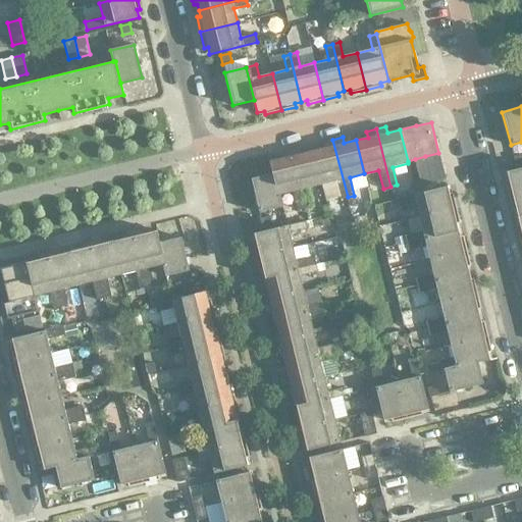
[(348,197),(332,140),(323,142),(324,148),(313,151),(321,185),(336,180),(341,199),(348,197)]
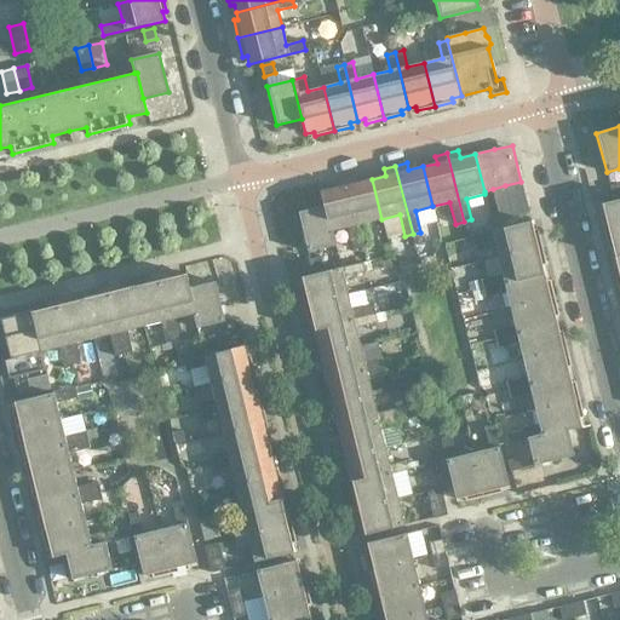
[(357,183),(356,176),(344,178),(362,247),(369,245),(365,223),(382,219),(372,179),(357,183)]
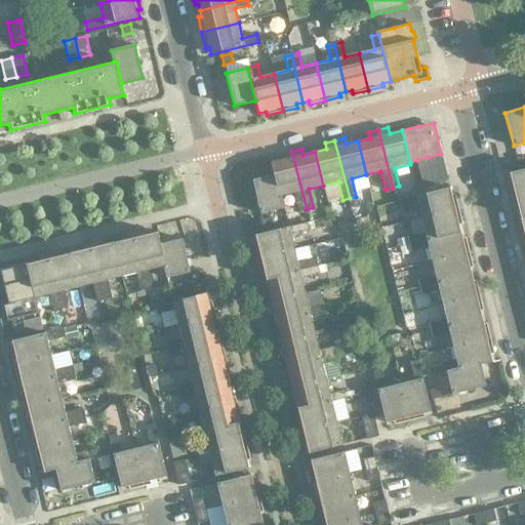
[(307,209),(291,151),(282,153),(284,159),(271,162),(274,174),(275,173),(281,196),(281,195),(294,192),(299,210),(307,209)]
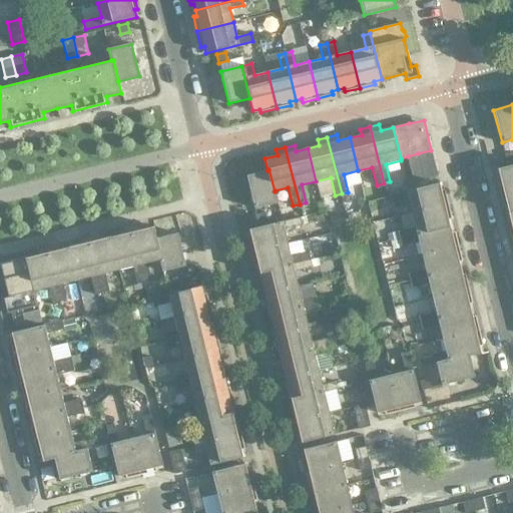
[(437,175),(431,150),(418,153),(424,178),(437,175)]
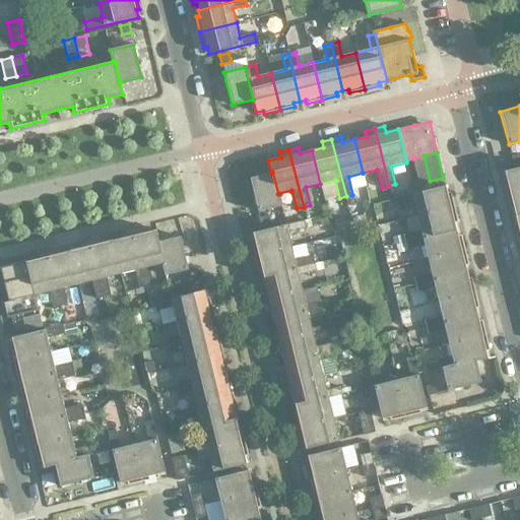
[(519,153),(511,156),(514,165),(519,163),(519,153)]
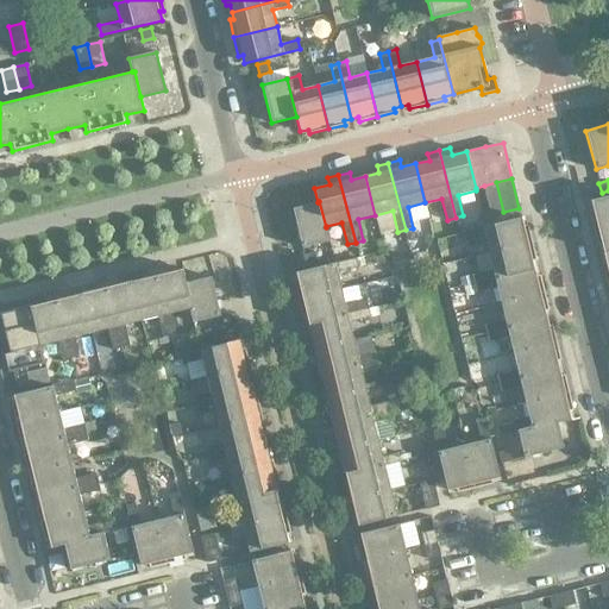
[(503,212),(496,182),(484,186),(490,215),(503,212)]
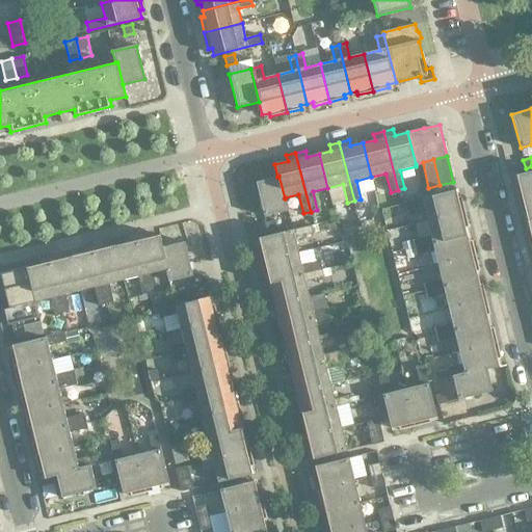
[(513,183),(517,198),(531,194),(531,170),(515,175),(517,182),(513,183)]
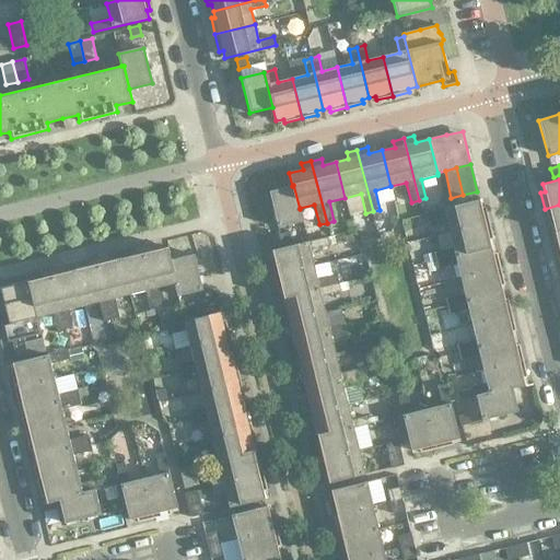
[(293,185),(292,186),(269,191),(279,228),(303,221),(300,208),(300,209),(293,185)]
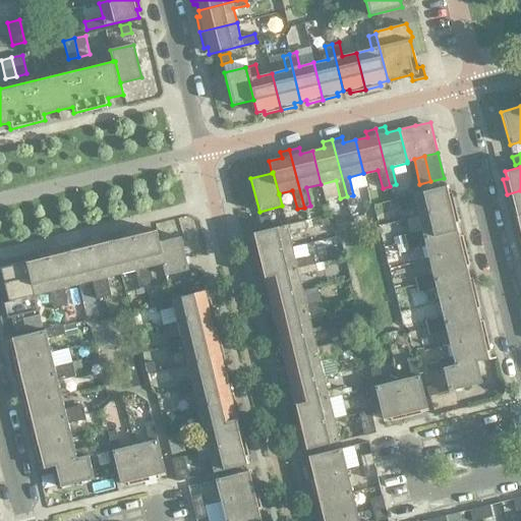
[(449,192),(447,185),(395,198),(397,207),(415,203),(418,217),(456,207),(452,191),(449,192)]
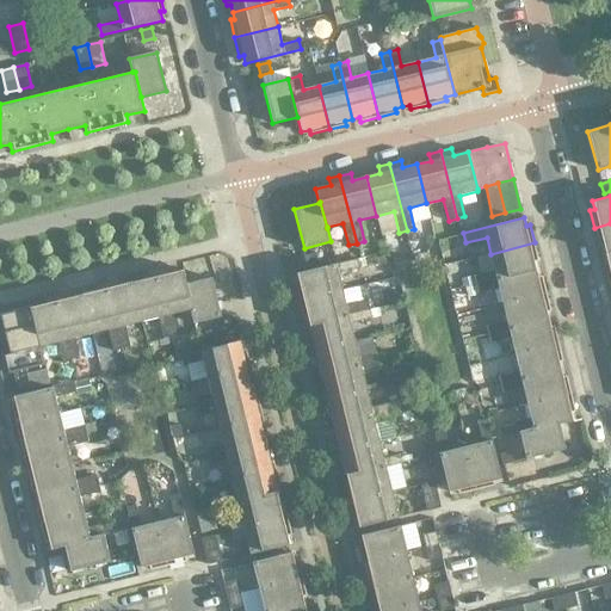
[(610,223),(594,228),(599,246),(603,245),(605,252),(610,250),(610,223)]
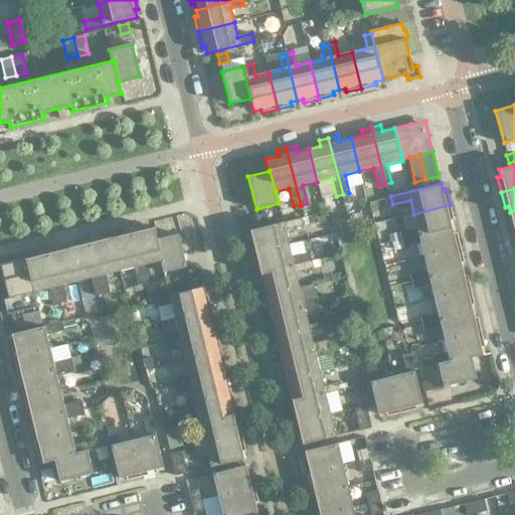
[(454,219),(451,204),(413,214),(417,228),(399,232),(401,239),(452,226),(451,220),(454,219)]
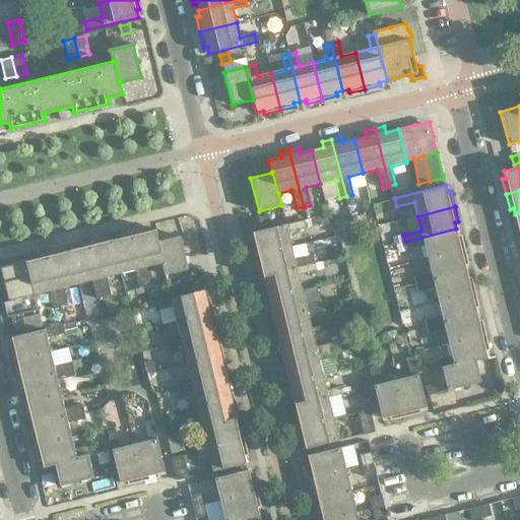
[(260,217),(262,226),(270,223),(268,215),(260,217)]
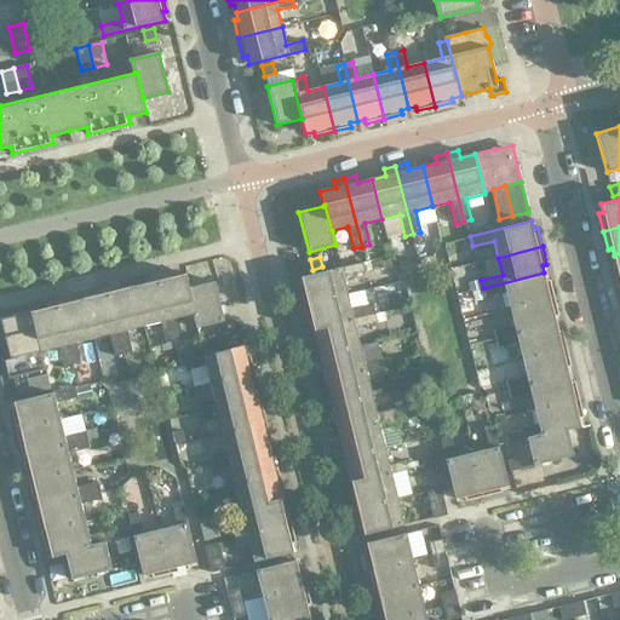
[(362,263),(342,268),(302,277),(303,286),(299,287),(304,305),(348,294),(344,277),(365,273),(362,263)]
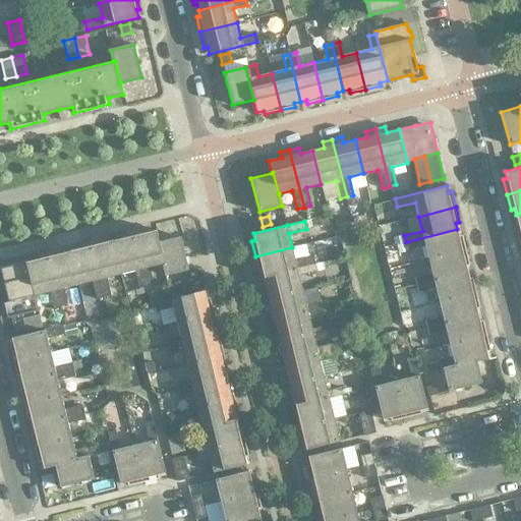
[(143,233),(142,227),(132,229),(147,286),(154,285),(149,267),(162,264),(165,263),(160,242),(157,230),(143,233)]
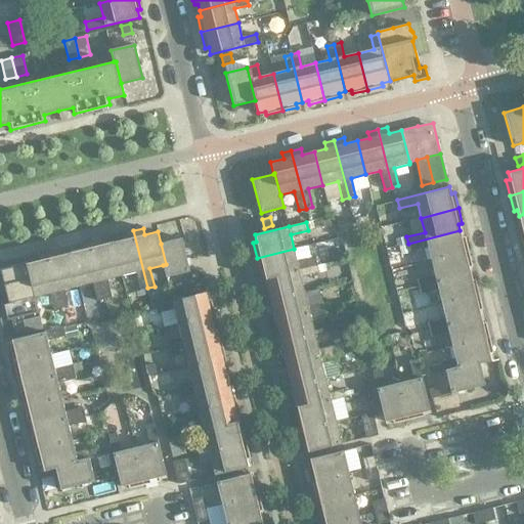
[(147,288),(133,230),(124,232),(125,239),(114,242),(122,275),(136,271),(140,290),(147,288)]
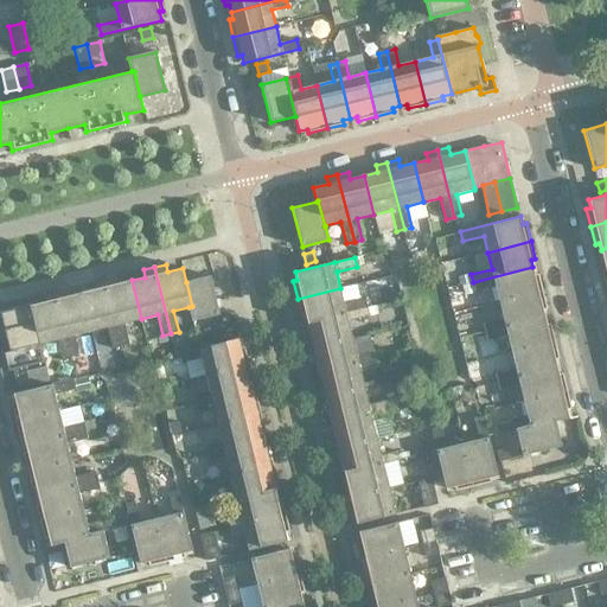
[(535,274),(532,267),(473,282),(474,291),(496,285),(500,302),(543,292),(538,274),(535,274)]
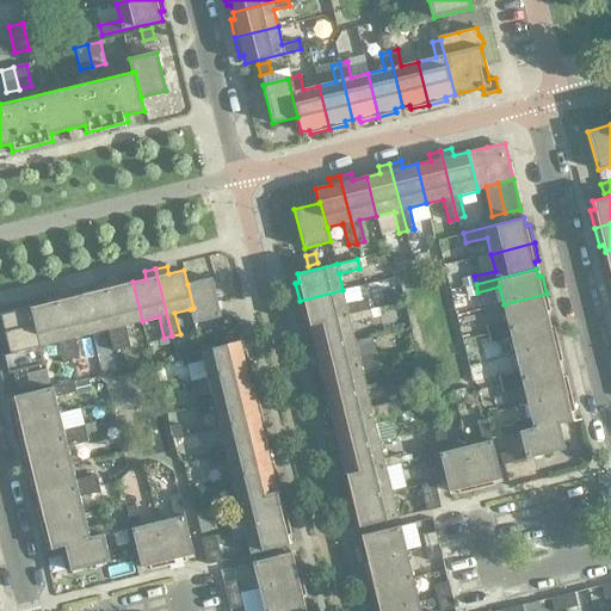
[(461,279),(463,288),(476,284),(474,276),(461,279)]
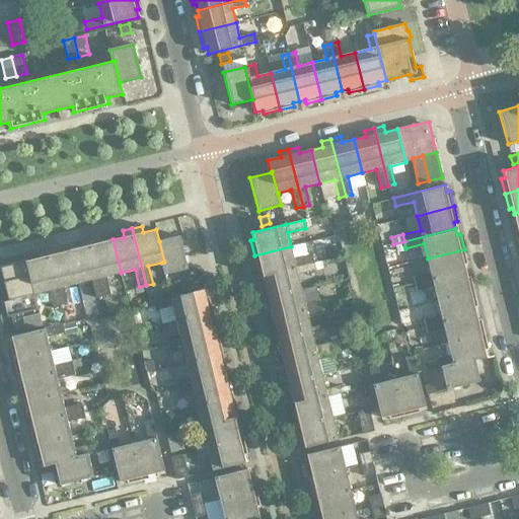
[(179,235),(159,241),(164,262),(161,263),(164,275),(189,269),(179,235)]
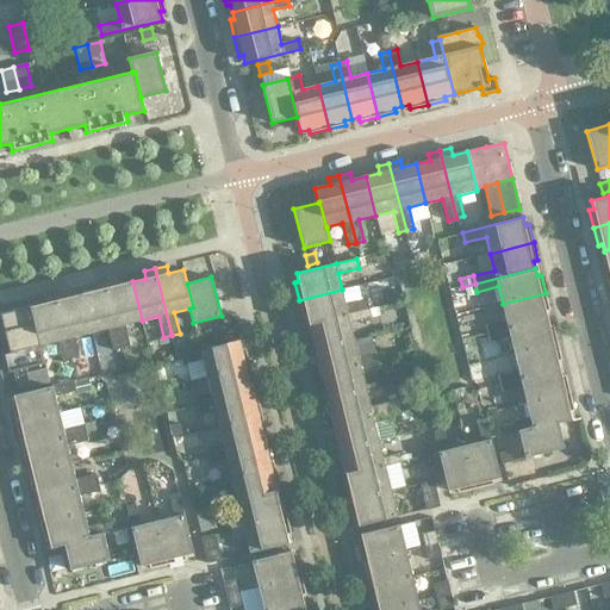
[(118,285),(117,278),(105,280),(122,348),(130,346),(125,325),(142,321),(132,281),(118,285)]
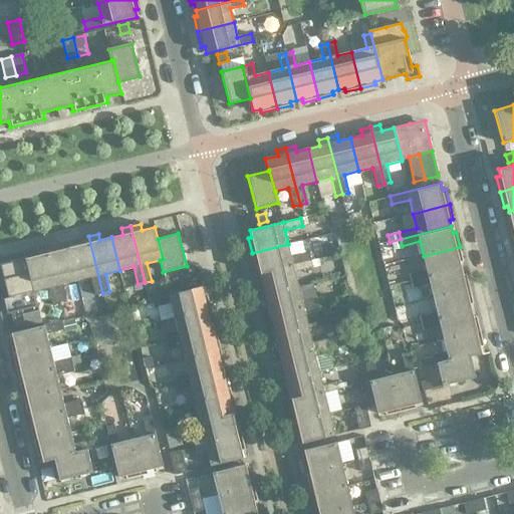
[(102,293),(88,236),(79,239),(80,245),(68,248),(77,280),(91,277),(95,294),(102,293)]
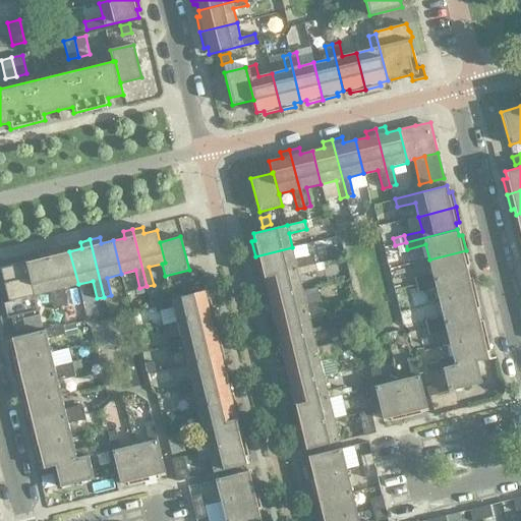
[(296,262),(292,247),(255,256),(258,272),(263,271),(264,277),(315,265),(313,257),(296,262)]
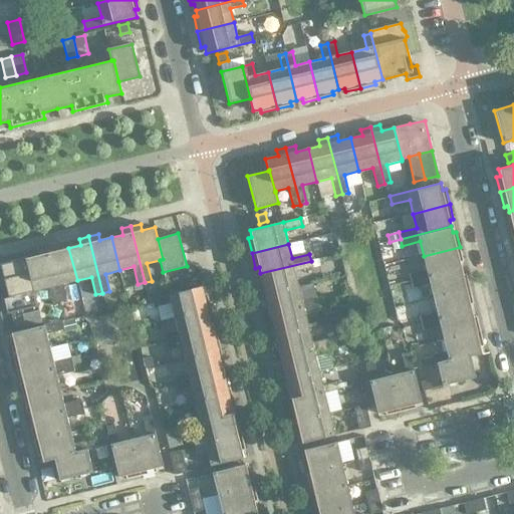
[(57,250),(55,245),(46,247),(60,303),(67,301),(63,284),(77,280),(68,248),(57,250)]
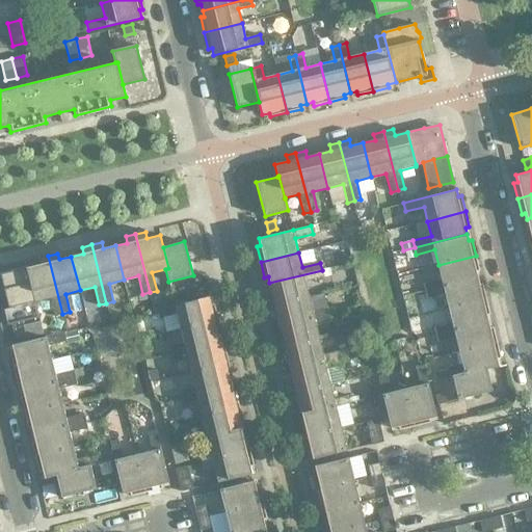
[(62,314),(48,256),(38,258),(40,264),(27,267),(35,301),(50,297),(55,316),(62,314)]
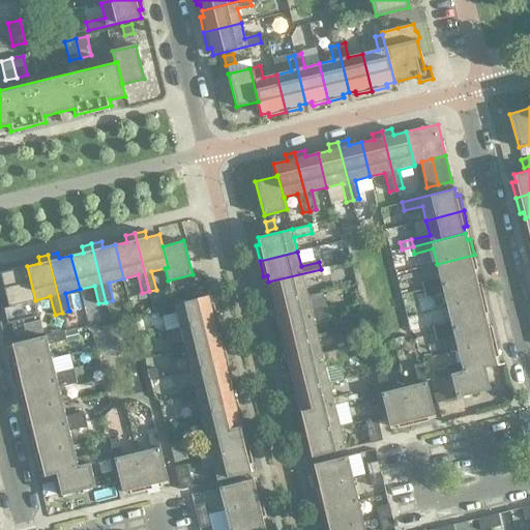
[(478,270),(474,255),(437,264),(440,278),(422,283),(423,290),(476,276),(474,270),(478,270)]
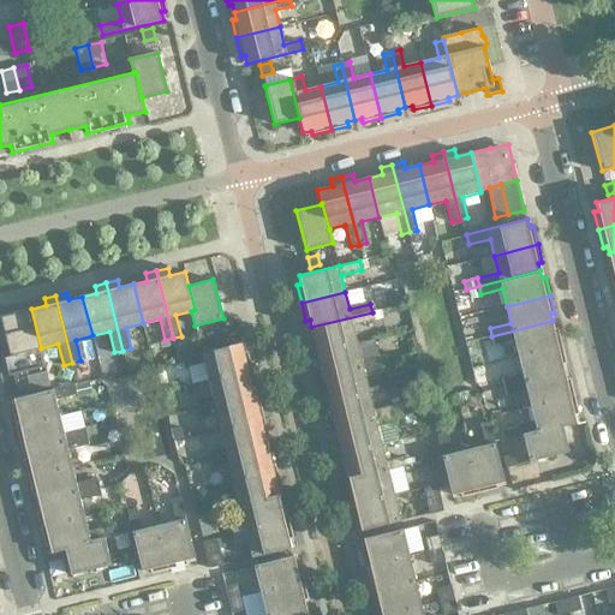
[(46,366),(41,348),(31,309),(0,316),(10,354),(3,356),(9,376),(46,366)]
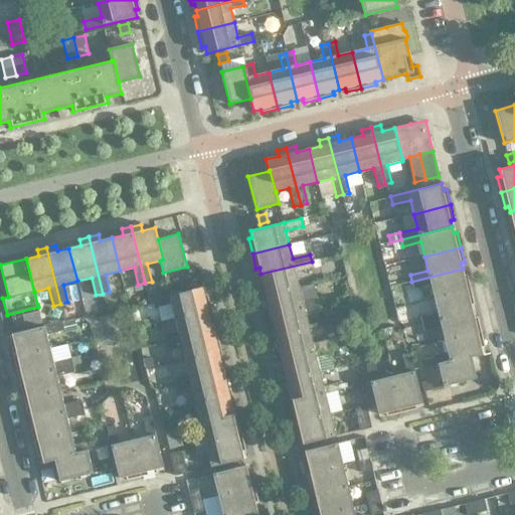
[(313,269),(312,262),(261,274),(263,280),(260,281),(263,296),(300,287),(296,273),(313,269)]
